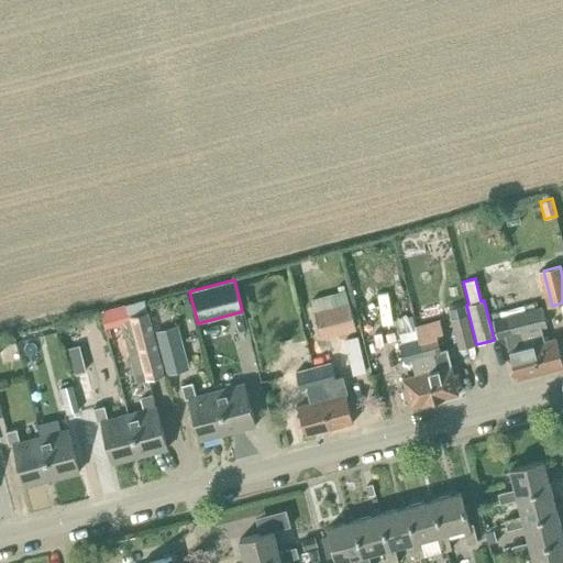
[(321,339),(356,330),(345,290),(310,299),(321,339)]
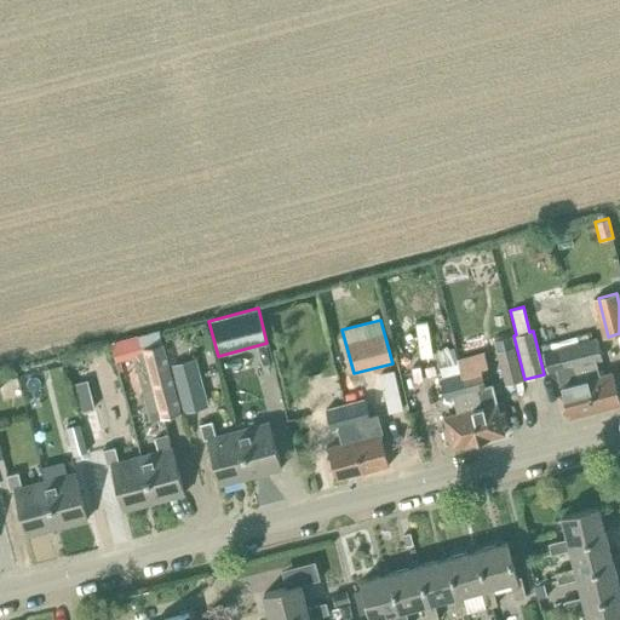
[(160,343),(159,336),(142,339),(143,346),(142,346),(160,419),(182,413),(162,342),(160,343)]
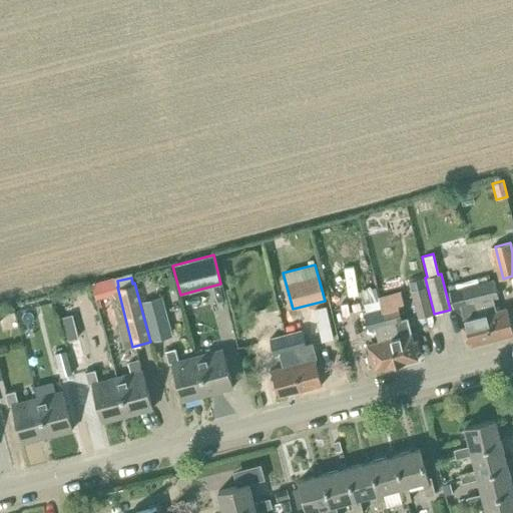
[(417,319),(433,315),(423,279),(408,283),(417,319)]
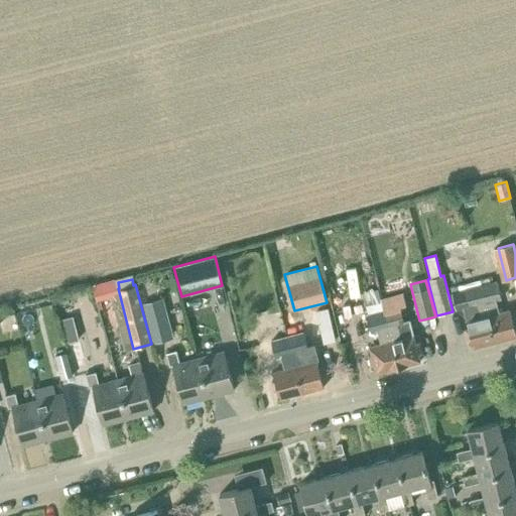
[(495,342),(515,336),(515,334),(514,328),(515,328),(515,319),(515,316),(512,317),(509,309),(498,312),(495,299),(500,298),(496,281),(480,285),(495,342)]
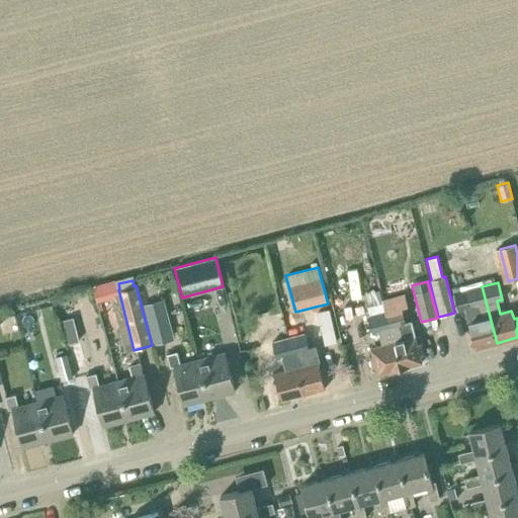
[(475,349),(497,343),(482,286),(453,294),(457,312),(464,310),(469,330),(466,331),(468,342),(472,341),(475,349)]
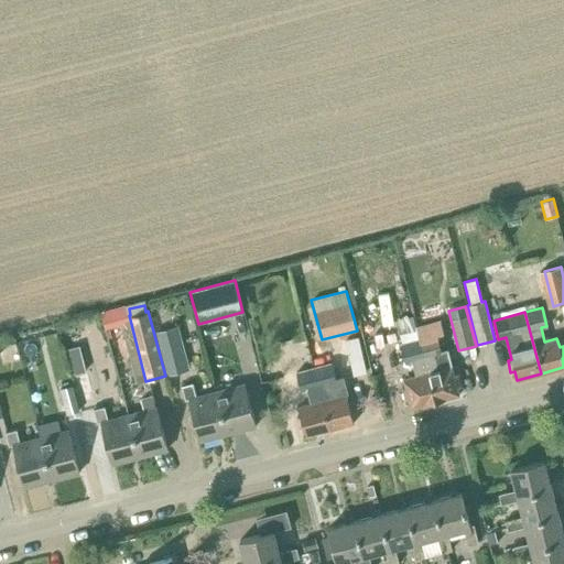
[(441,350),(436,336),(443,334),(438,320),(415,326),(419,340),(435,401),(458,396),(456,387),(461,386),(457,373),(454,375),(446,348),(441,350)]
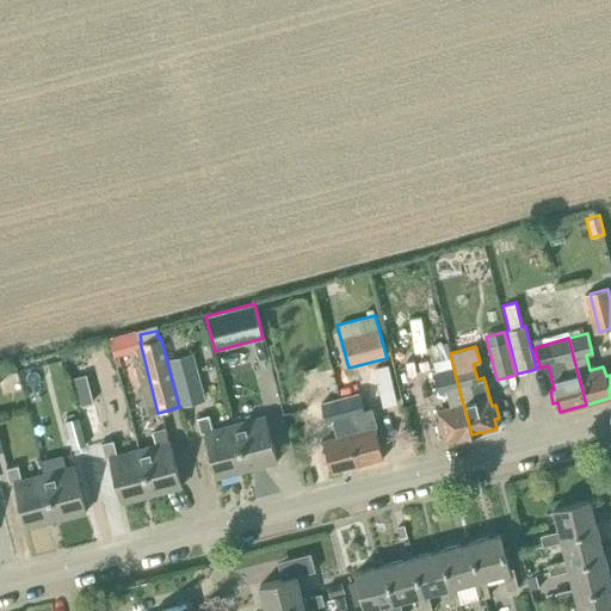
[(205,401),(193,353),(167,359),(180,407),(205,401)]
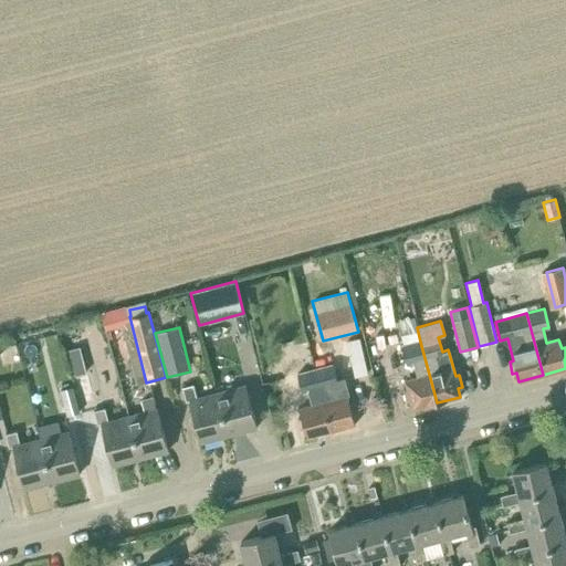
[(437,402),(420,342),(417,327),(399,332),(402,346),(407,365),(413,363),(417,377),(405,380),(407,389),(404,390),(407,401),(410,400),(412,409),(437,402)]
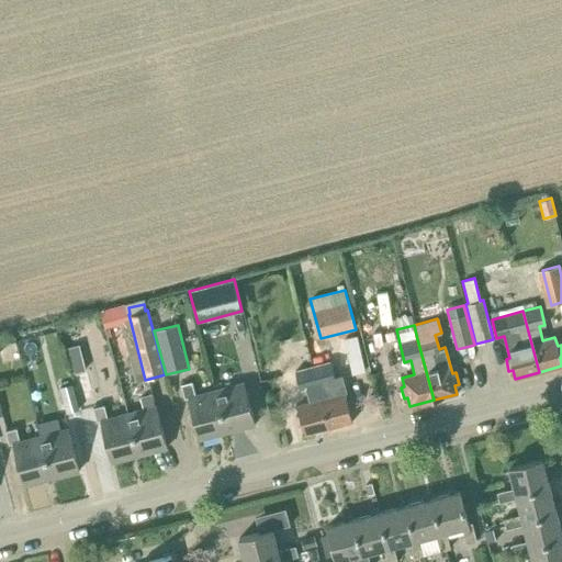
[(360,329),(348,333),(357,369),(369,366),(360,329)]
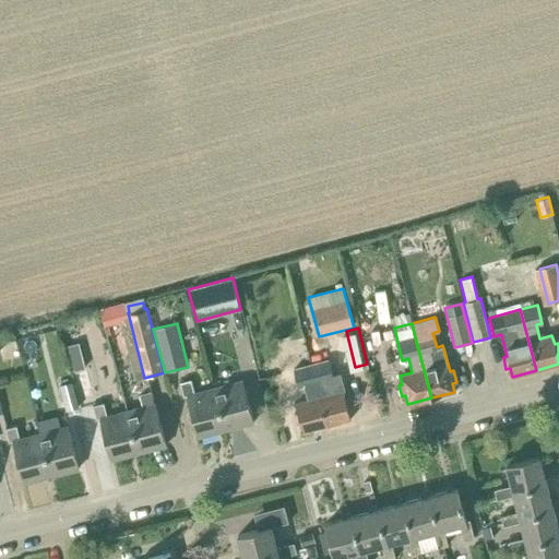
[(84,369),(78,344),(67,346),(73,372),(84,369)]
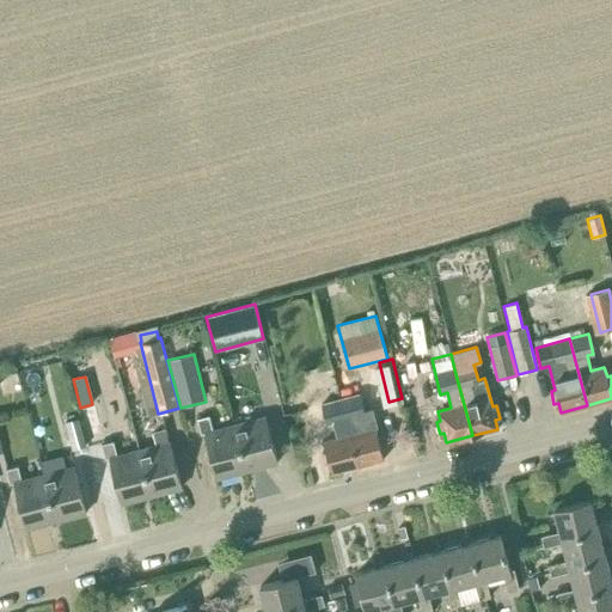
[(357,466),(384,459),(380,450),(385,448),(381,436),(378,438),(374,427),(378,426),(373,408),(363,410),(359,395),(340,401),(357,466)]
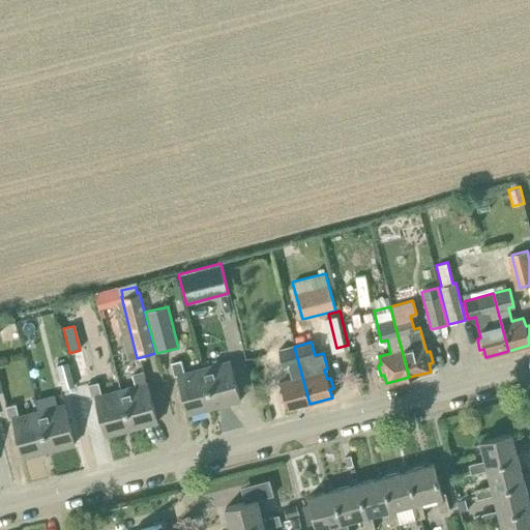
[(287,410),(310,404),(294,347),(277,351),(282,367),(288,366),(291,379),(280,382),(282,390),(278,391),(282,403),(285,402),(287,410)]
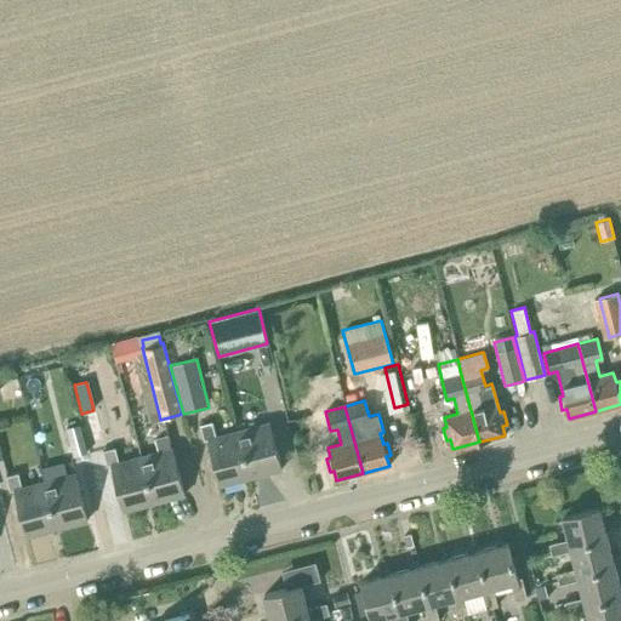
[(251,478),(239,431),(216,437),(212,422),(199,425),(204,440),(209,439),(221,485),(251,478)]
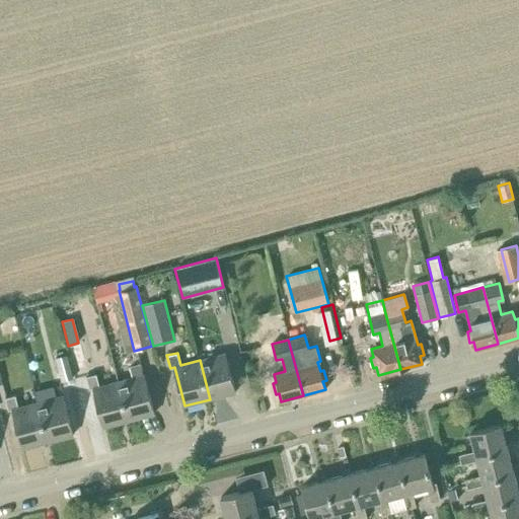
[(210,399),(235,392),(225,353),(200,360),(210,399)]
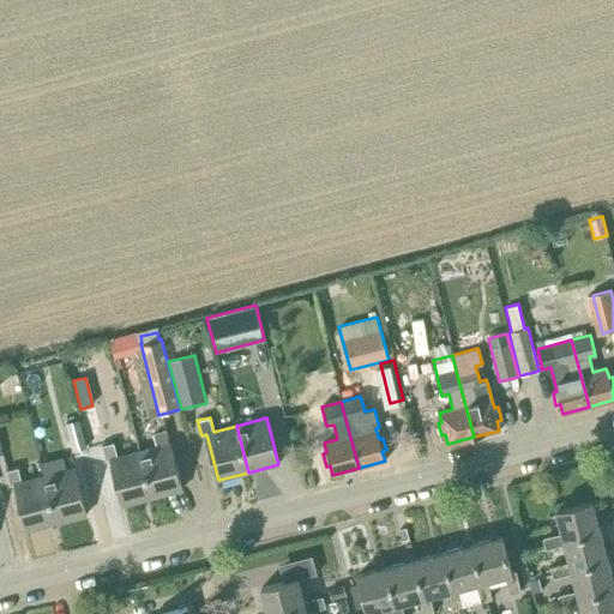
[(169,443),(169,444),(166,428),(152,432),(156,446),(139,451),(152,498),(182,489),(169,443)]
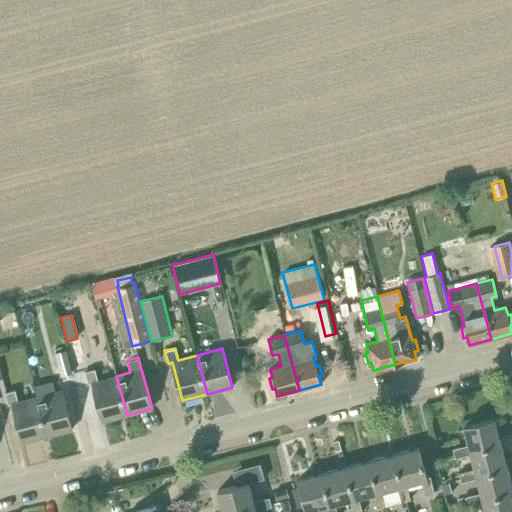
[(127,415),(116,376),(98,381),(94,369),(84,371),(88,384),(91,383),(101,421),(127,415)]
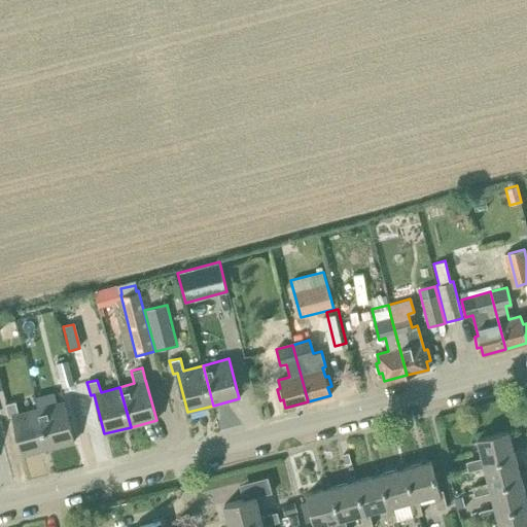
[(48,448),(38,409),(19,414),(15,401),(5,403),(8,417),(12,416),(23,455),(48,448)]
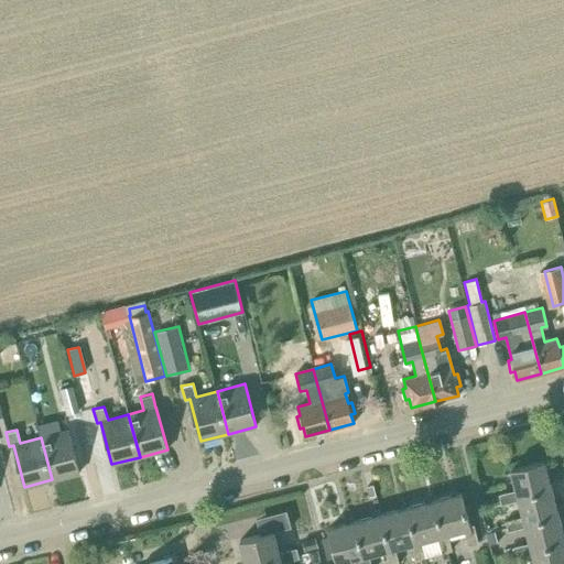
[(52,479),(79,473),(68,430),(41,437),(52,479)]
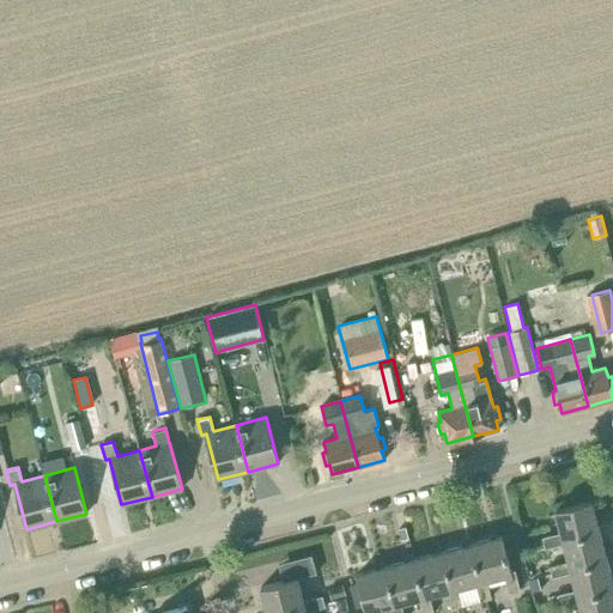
[(563,539),(599,529),(592,501),(556,509),(560,533),(542,538),(545,548),(564,544),(563,539)]
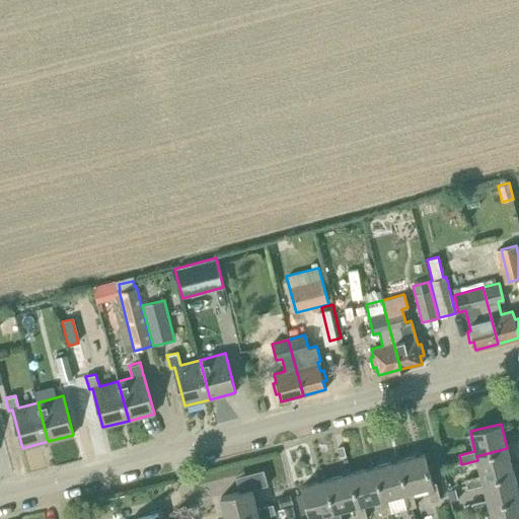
[(483,480),(513,473),(507,448),(476,456),(477,460),(480,475),(465,479),(467,488),(483,484),(483,480)]
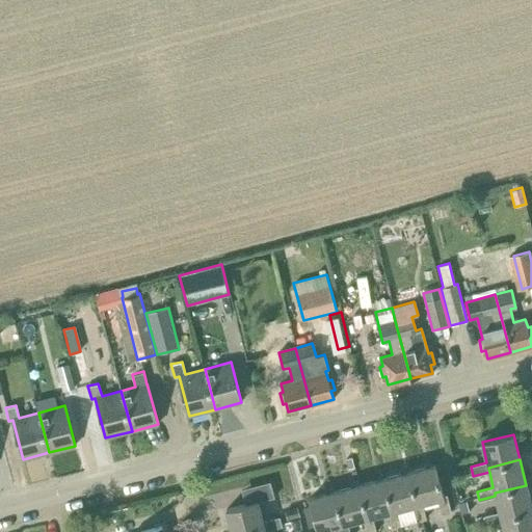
[(442,514),(451,512),(446,495),(443,496),(434,466),(409,472),(418,504),(421,503),(437,499),(442,514)]
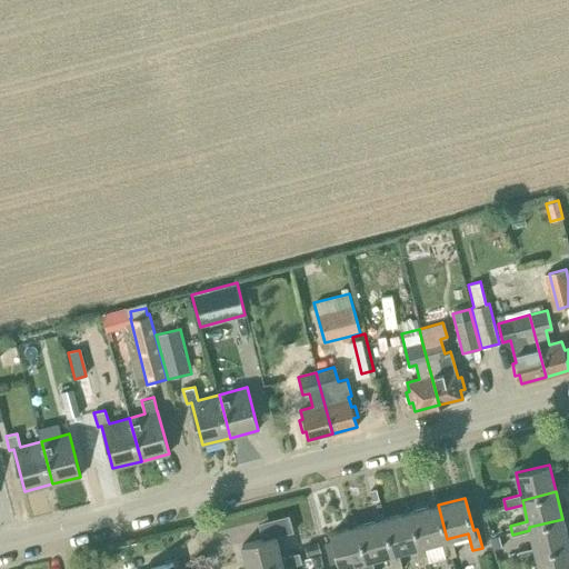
[(455,555),(450,538),(447,539),(438,505),(411,511),(420,546),(423,546),(441,540),(446,557),(455,555)]
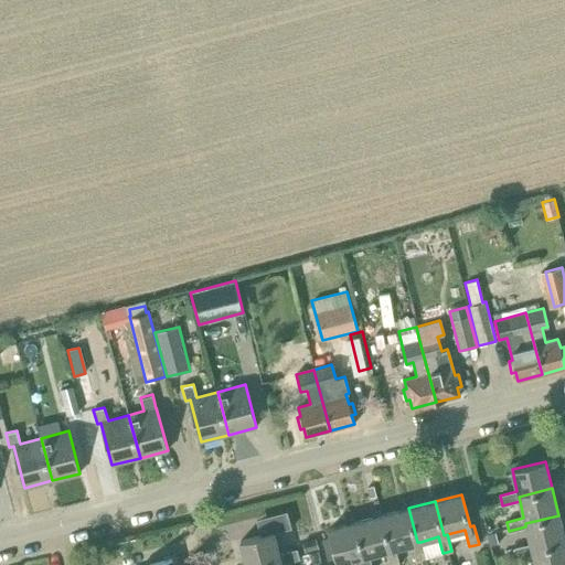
[(425,558),(420,542),(417,542),(408,508),(382,515),(391,550),(395,548),(411,544),(415,561),(425,558)]
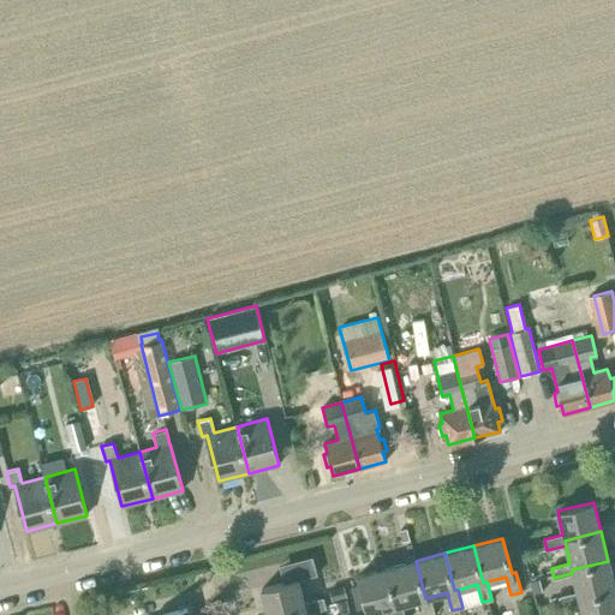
[(434,614),(435,614),(430,597),(425,598),(416,561),(387,568),(396,605),(401,604),(419,599),(423,614),(434,614)]
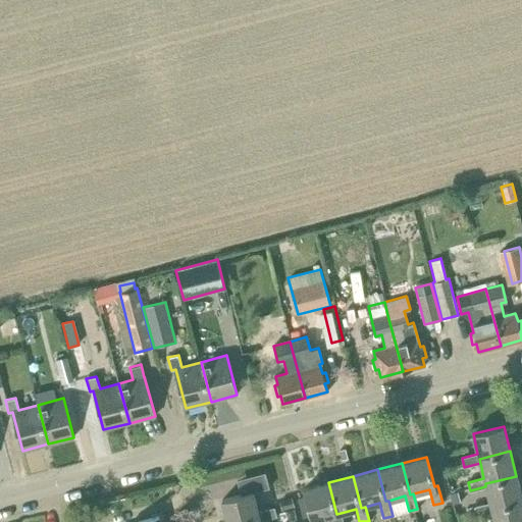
[(491,508),(521,500),(521,499),(516,476),(485,483),(485,486),(489,504),(475,507),(477,516),(491,512),(491,508)]
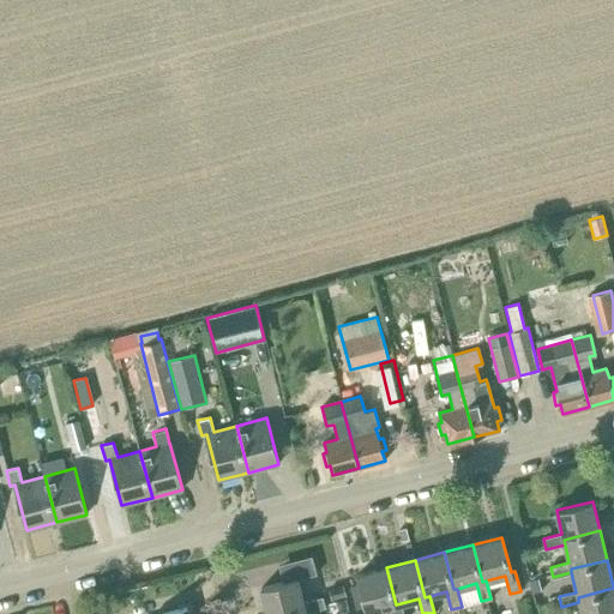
[(403,613),(401,603),(396,605),(386,567),(356,576),(367,613),(389,607),(391,613),(403,613)]
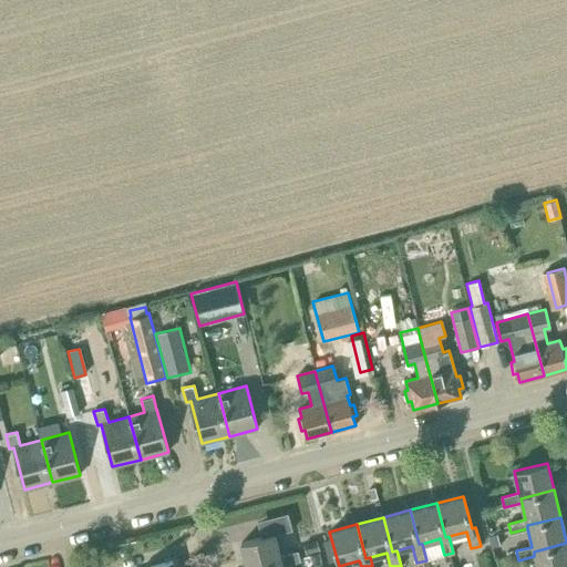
[(282,566),(300,562),(298,550),(280,556),(275,534),(240,543),(246,566),(259,566),(281,562),(282,566)]
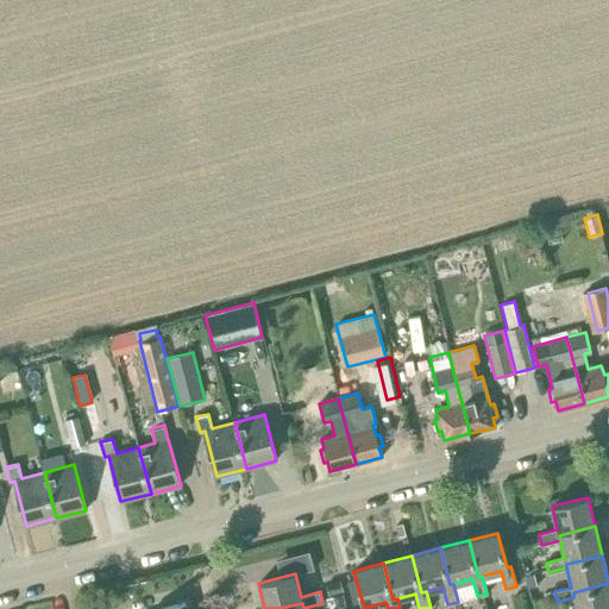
[(526,576),(529,588),(538,585),(534,573),(526,576)]
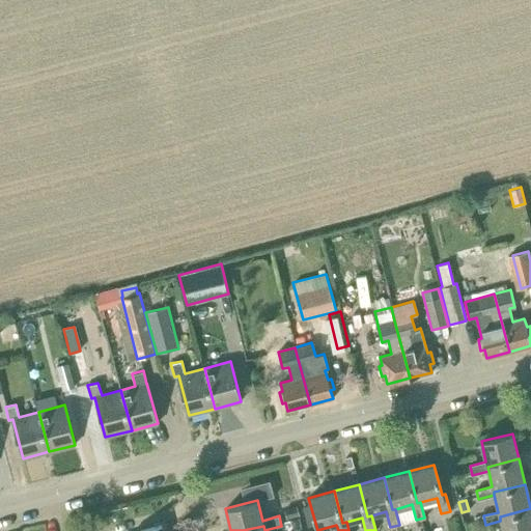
[(309,526),(315,525),(310,504),(304,506),(309,526)]
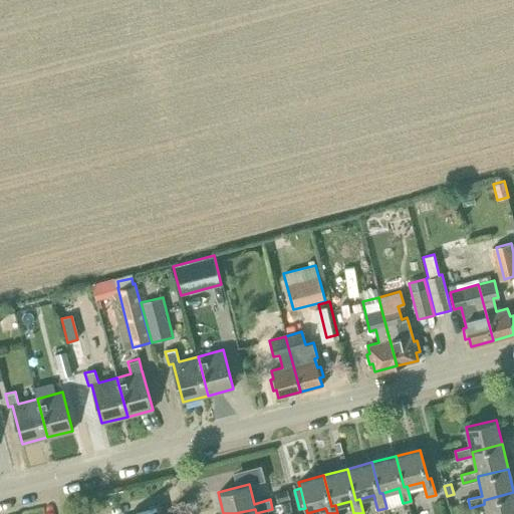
[(278,502),(290,499),(287,490),(275,493),(278,502)]
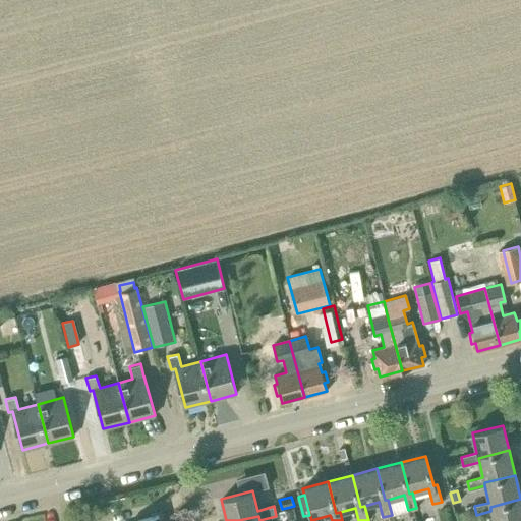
[(520,520),(520,499),(490,507),(490,511),(493,520),(520,520)]
